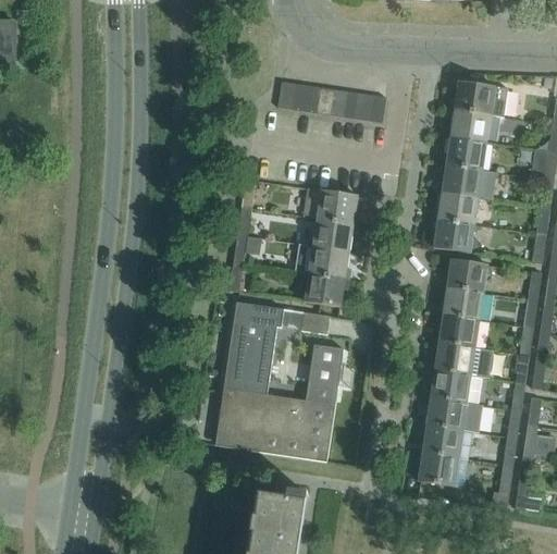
[(14,20),(0,19),(0,61),(14,62),(15,61),(16,22),(14,20)]
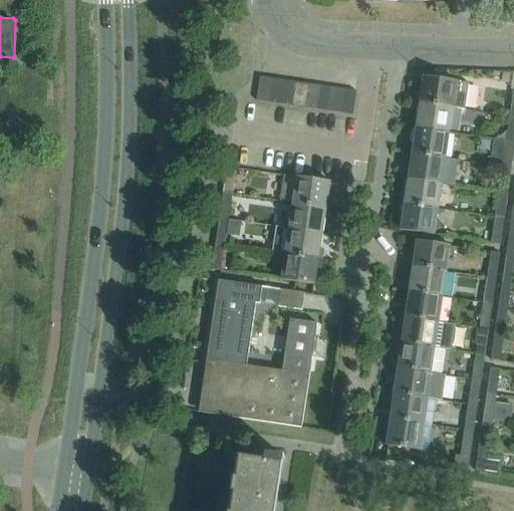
[(268,98),(271,74),(259,73),(255,96),(268,98)]
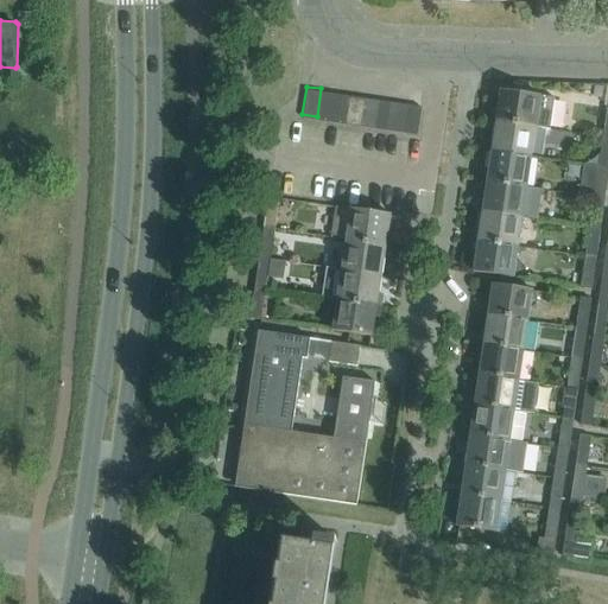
[(550,126),(555,94),(500,87),(498,106),(493,106),(492,116),(495,118),(536,124),(550,126)]
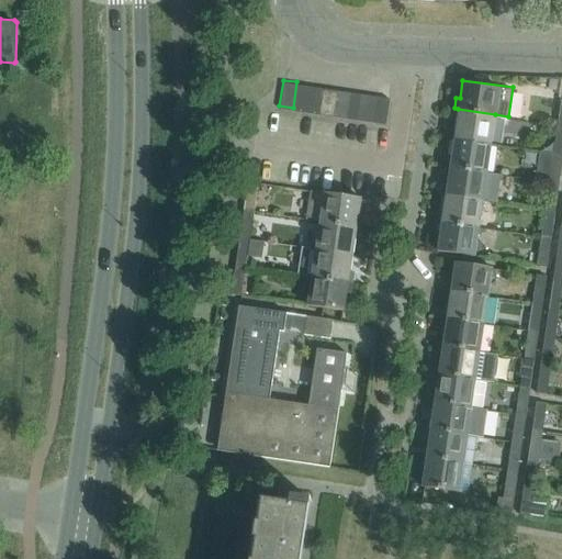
[(306,110),(310,84),(296,81),(293,108),(306,110)]
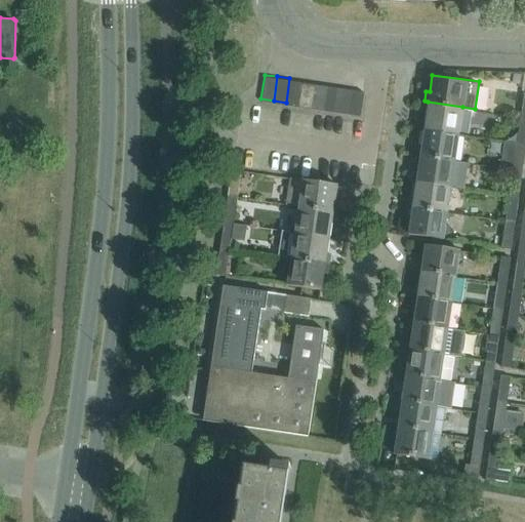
[(298,105),(301,80),(289,78),(286,103),(298,105)]
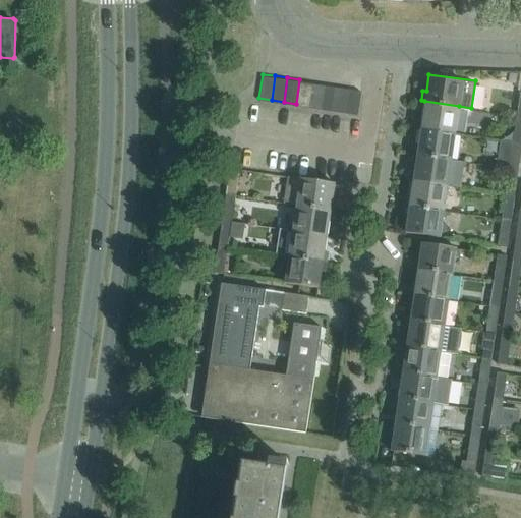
[(308,105),(311,81),(299,79),(296,104),(308,105)]
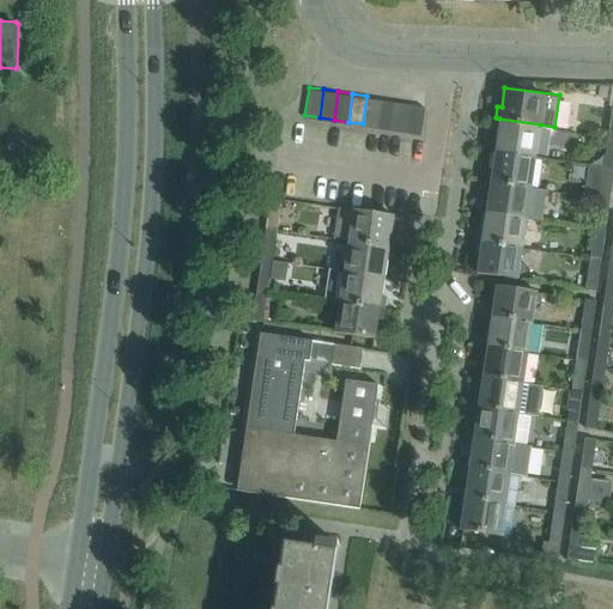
[(377,126),(381,98),(366,96),(363,123),(377,126)]
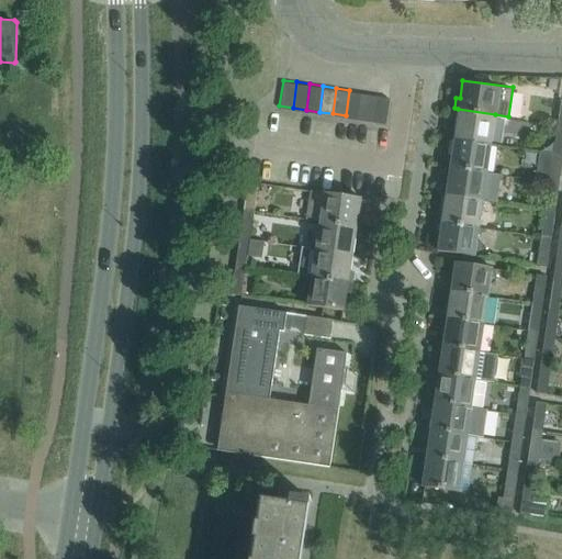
[(359,118),(362,92),(349,90),(346,115),(359,118)]
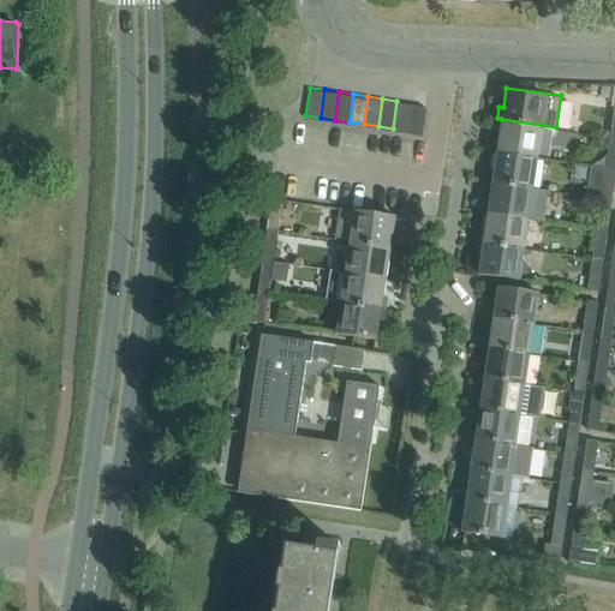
[(407,131),(411,102),(396,101),(393,129),(407,131)]
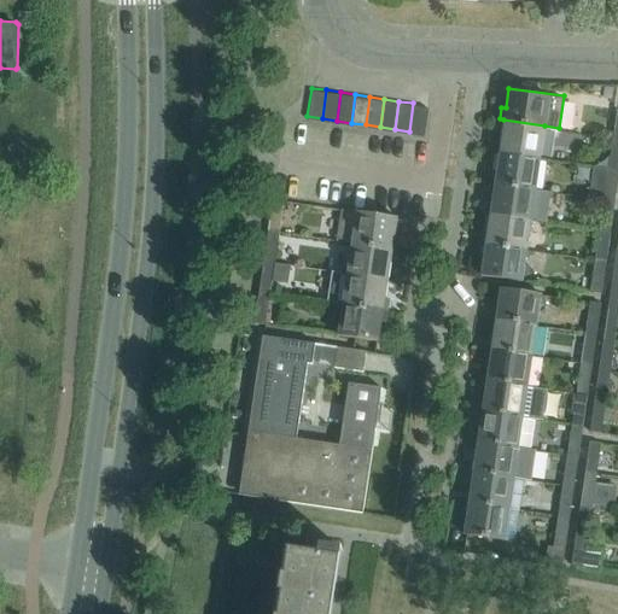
[(427,105),(426,105),(413,103),(409,132),(424,134),(427,105)]
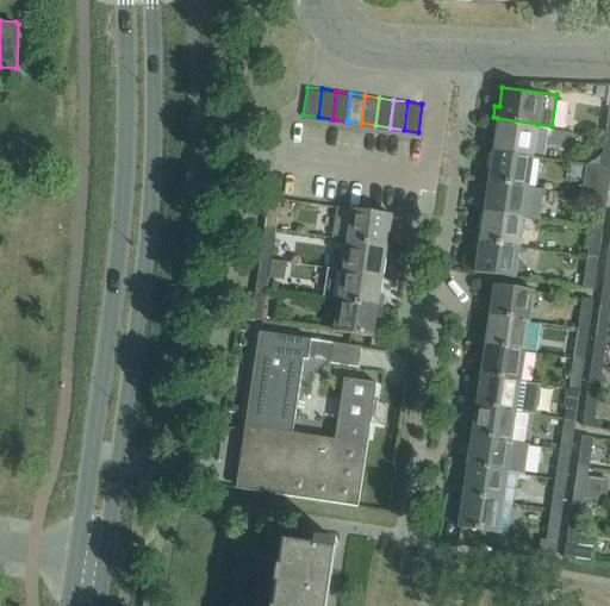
[(533,154),(537,124),(497,118),(492,148),(533,154)]
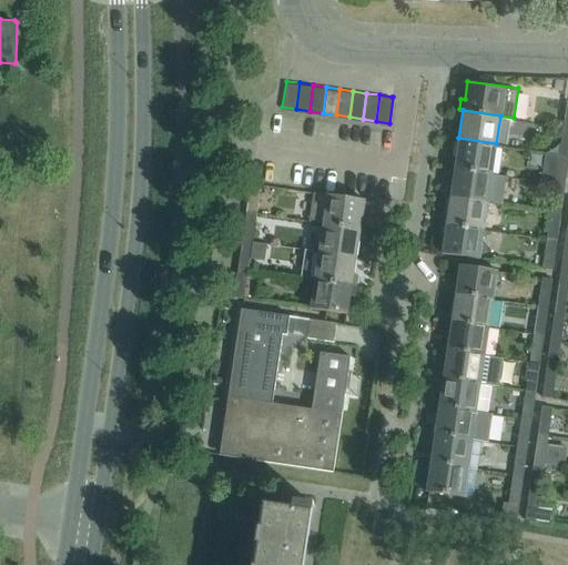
[(558,151),(557,153),(567,153),(567,133),(560,133),(558,151)]
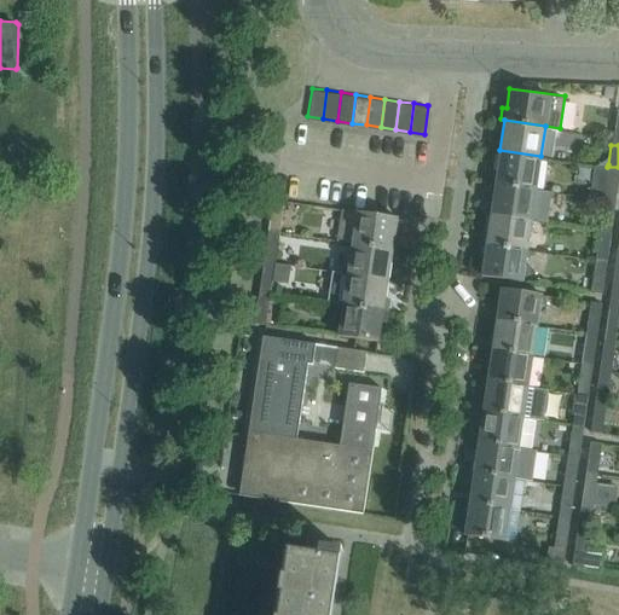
[(536,187),(536,186),(541,156),(499,150),(496,181),(536,187)]
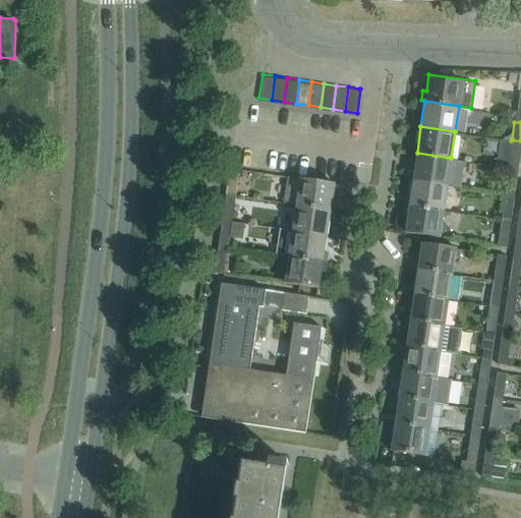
[(518,168),(520,146),(520,140),(511,140),(512,138),(500,137),(496,164),(508,165),(507,166),(518,168)]
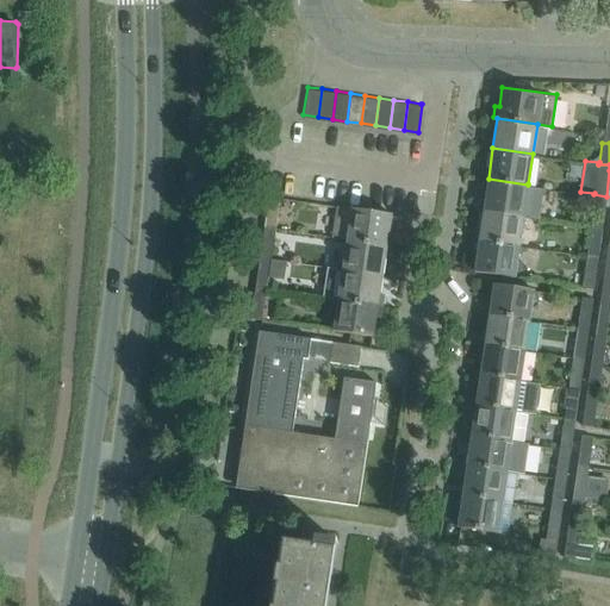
[(539,217),(543,187),(543,186),(528,183),(528,185),(489,179),(484,208),(523,214),(539,217)]
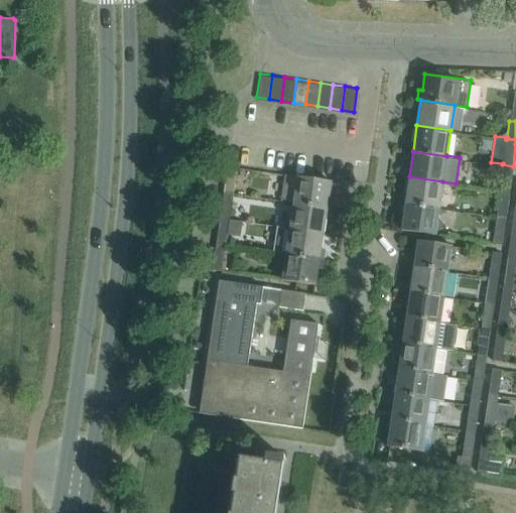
[(229,164),(226,182),(236,184),(238,166),(229,164)]
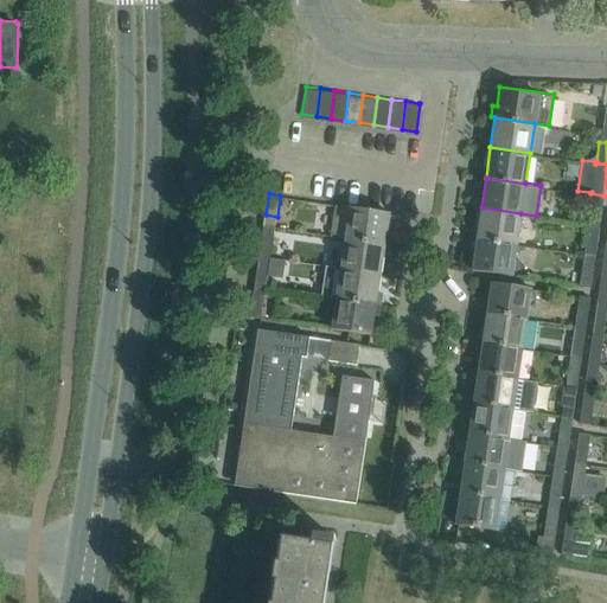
[(589,203),(587,224),(599,225),(601,209),(602,204),(589,203)]
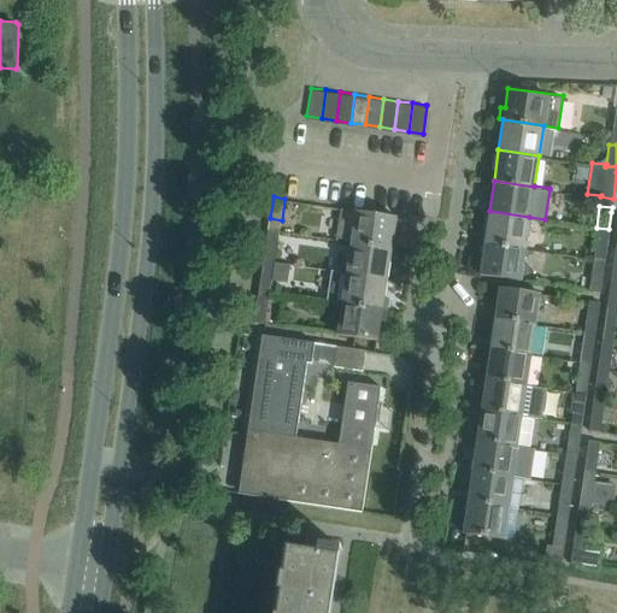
[(393,247),(398,216),(340,207),(336,237),(352,240),(352,241),(393,247)]
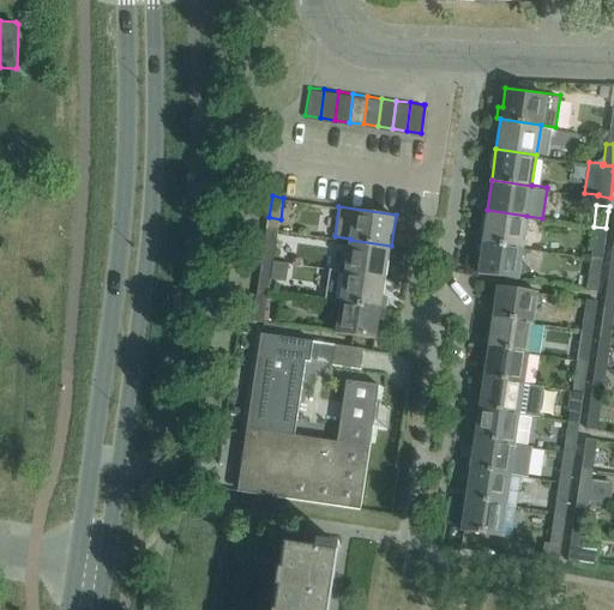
[(523,247),(527,216),(487,210),(482,241),(523,247)]
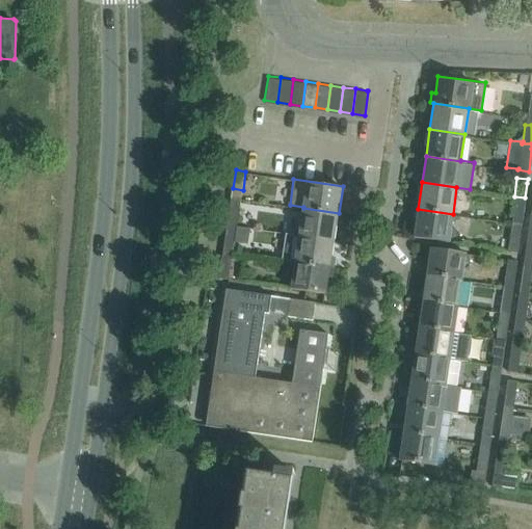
[(514,196),(511,214),(522,216),(525,197),(514,196)]
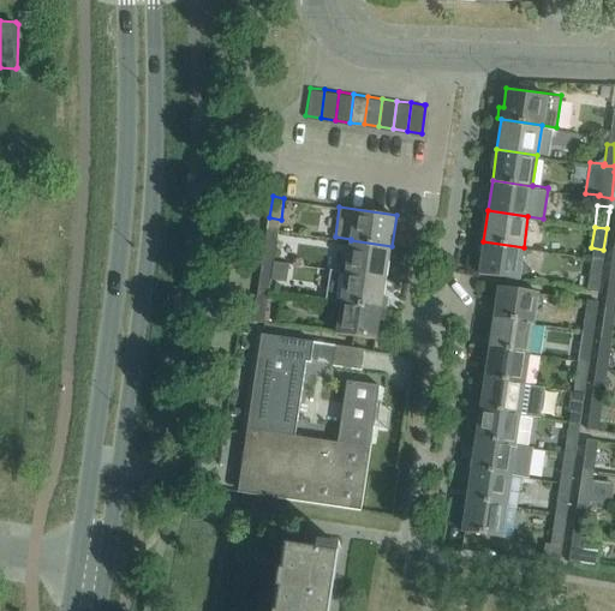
[(267,237),(263,258),(274,259),(278,238),(267,237)]
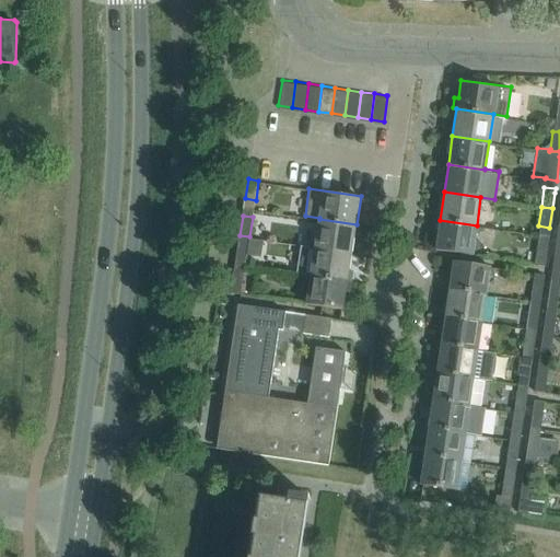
[(352,252),(357,224),(319,219),(316,246),(352,252)]
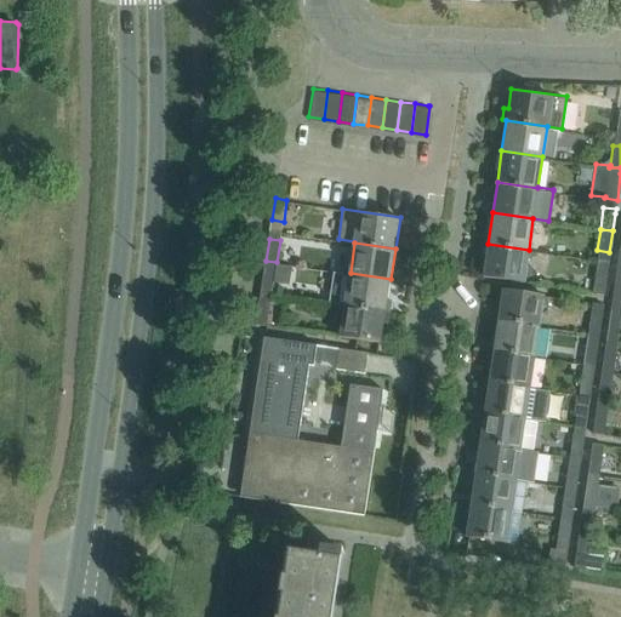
[(524,281),(529,250),(488,244),(483,275),(524,281)]
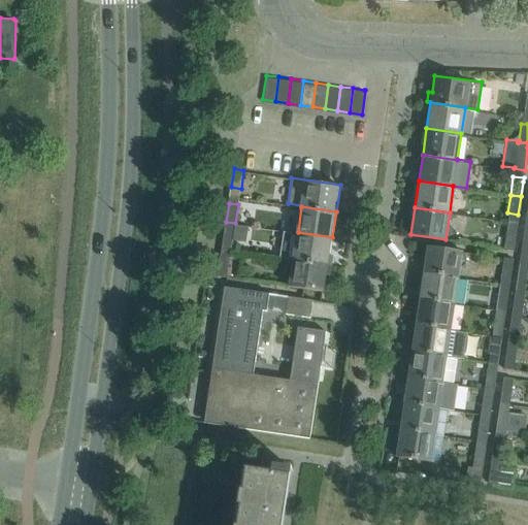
[(226,222),(223,239),(233,241),(235,223),(226,222)]
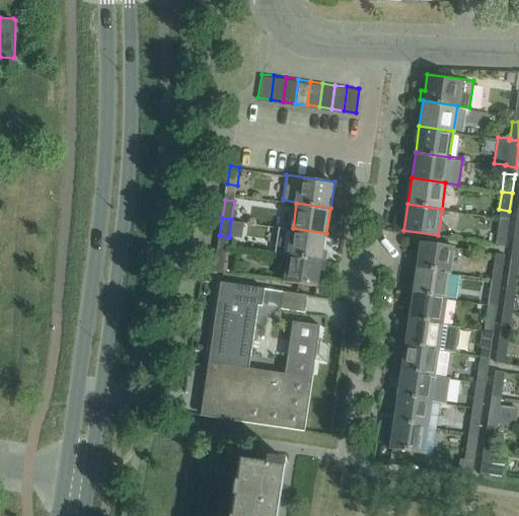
[(326,233),(293,228),(281,226),(277,252),(289,253),(322,259),(326,233)]
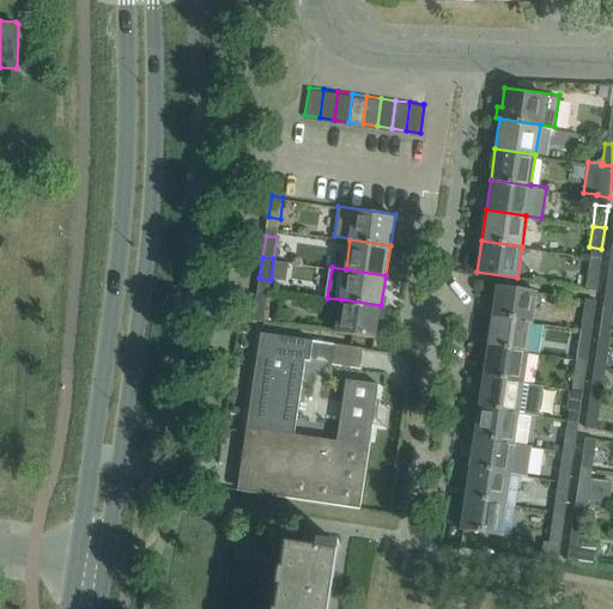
[(586,267),(583,288),(595,291),(599,269),(586,267)]
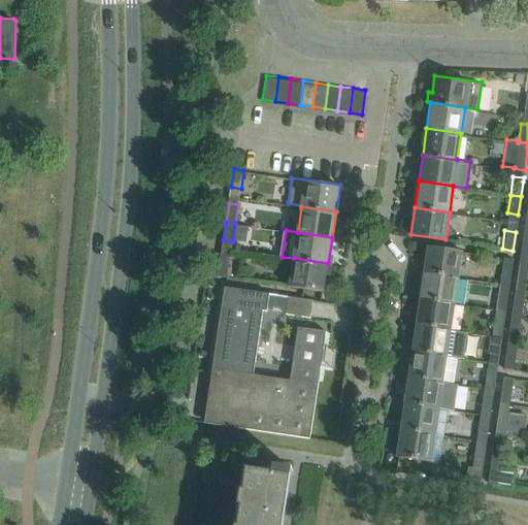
[(427,244),(423,271),(458,276),(462,250),(427,244)]
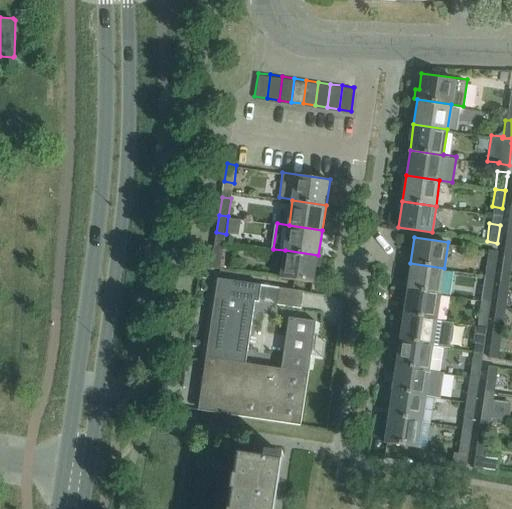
[(511,237),(505,237),(503,255),(511,256),(511,254),(511,237)]
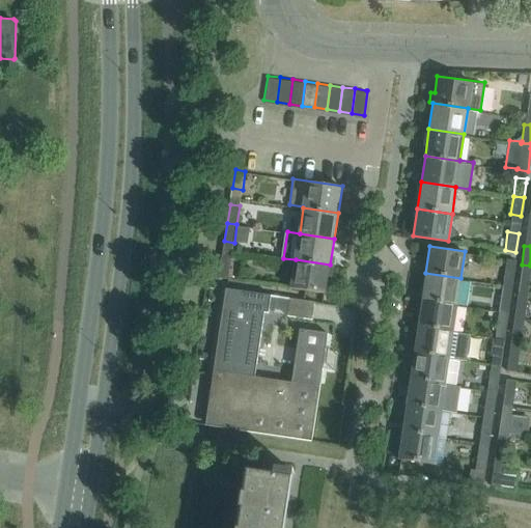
[(222,257),(219,276),(229,278),(231,259),(222,257)]
